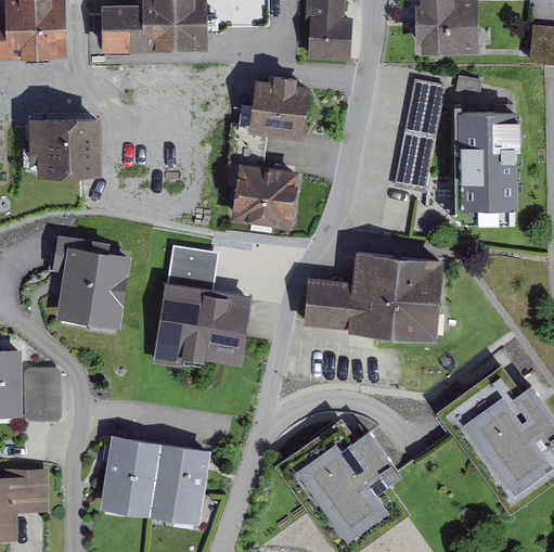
[(0,56),(66,55),(64,0),(4,0),(5,16),(0,16),(0,56)]
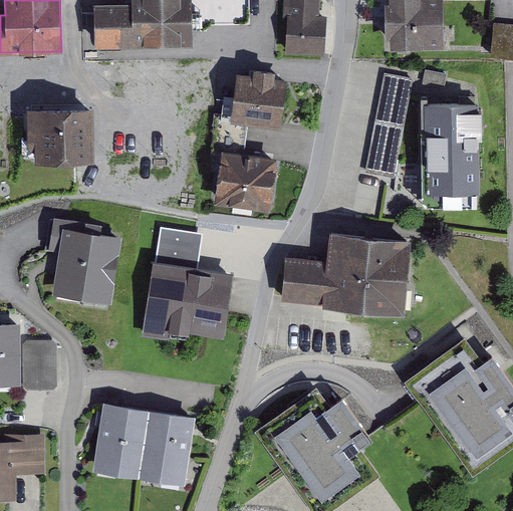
[(93,5),(94,47),(192,46),(192,32),(205,32),(210,26),(249,26),(248,0),(132,0),(133,5),(93,5)]
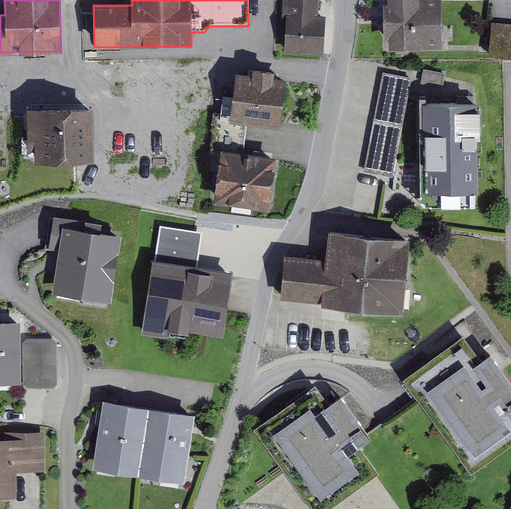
[(318,0),(282,0),(281,22),(285,22),(283,54),(322,57),(324,19),(317,18),(318,0)]
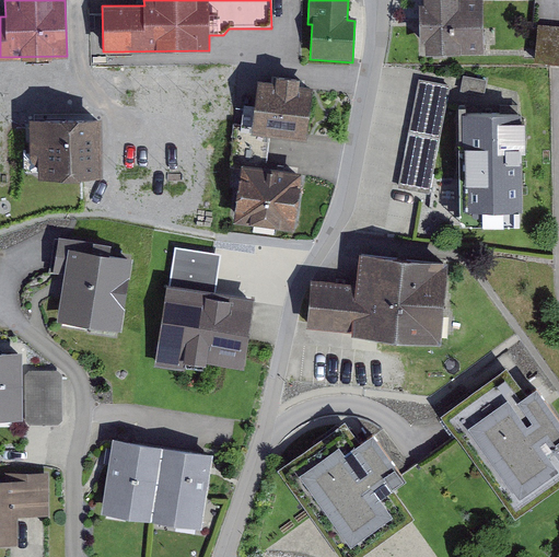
[(422,0),(423,3),(418,3),(419,42),(424,42),(424,54),(484,53),(482,0),(422,0)]
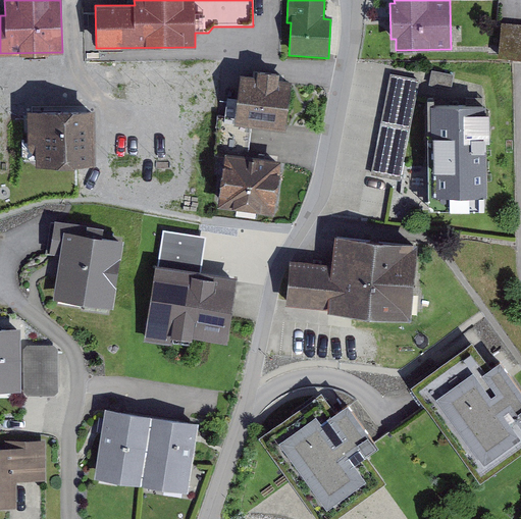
[(520,27),(501,24),(498,59),(520,61),(520,27)]
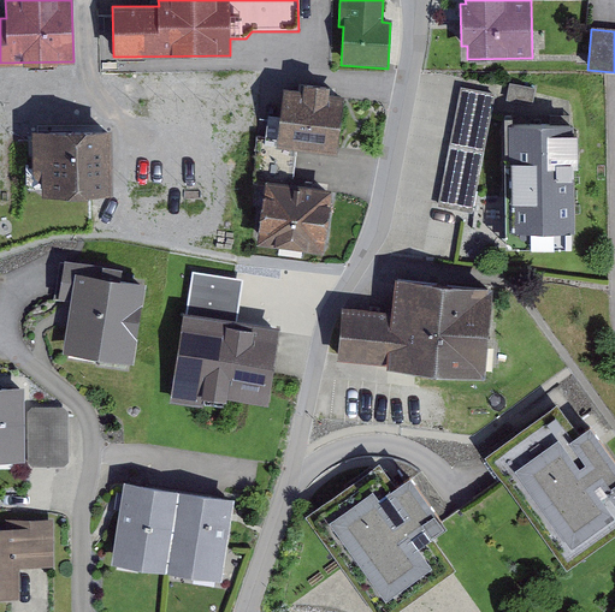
[(302,91),(283,88),(279,118),(276,148),(296,150),(337,155),(344,96),(329,94),(330,87),(303,84),(302,91)]
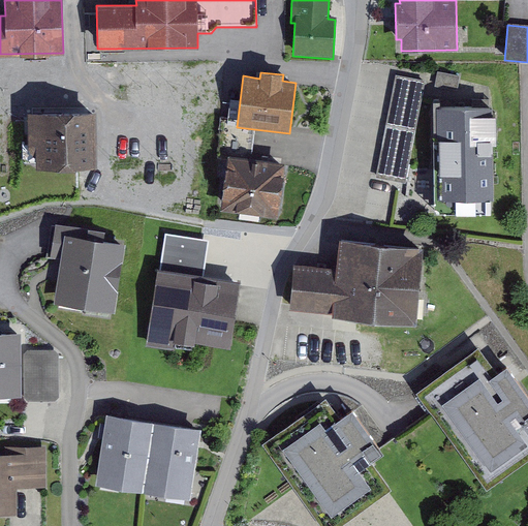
[(459,79),(437,73),(434,89),(456,93),(459,79)]
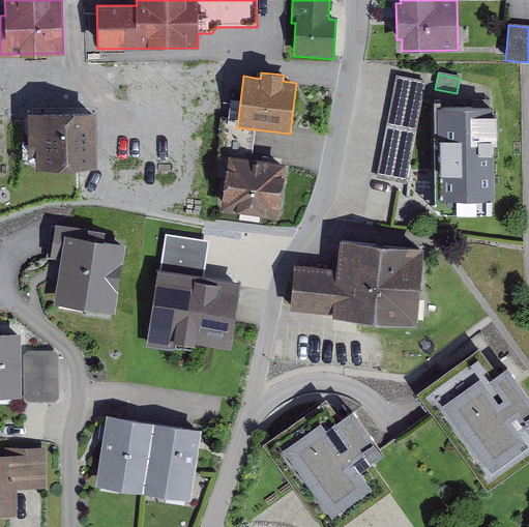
[(395,78),(385,127),(415,134),(425,83),(395,78)]
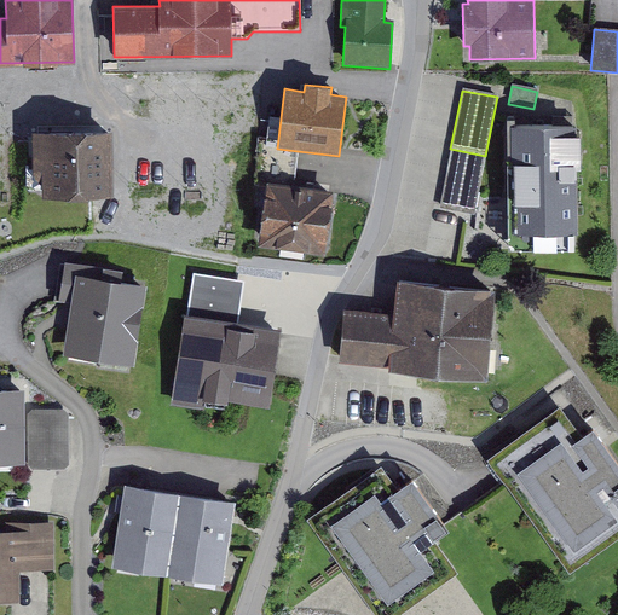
[(294,186),(298,151),(277,149),(281,119),(269,117),(265,140),(258,139),(254,187),(265,190),(266,183),(294,186)]
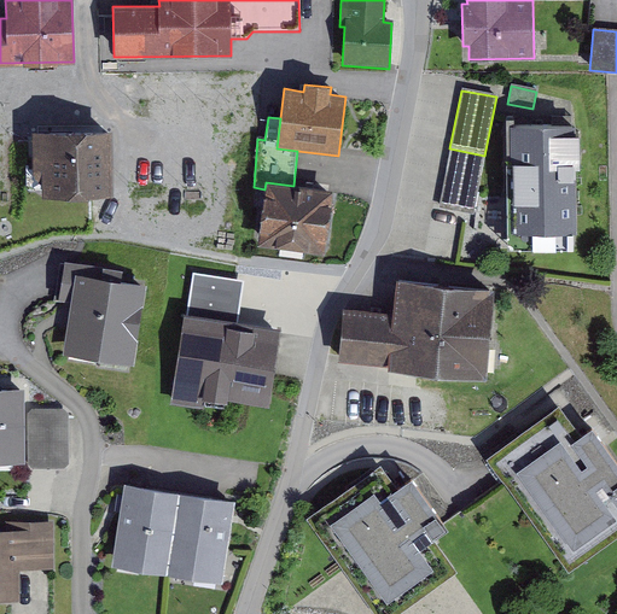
[(570,117),(505,118),(507,250),(576,249),(574,123),(571,123),(570,117)]
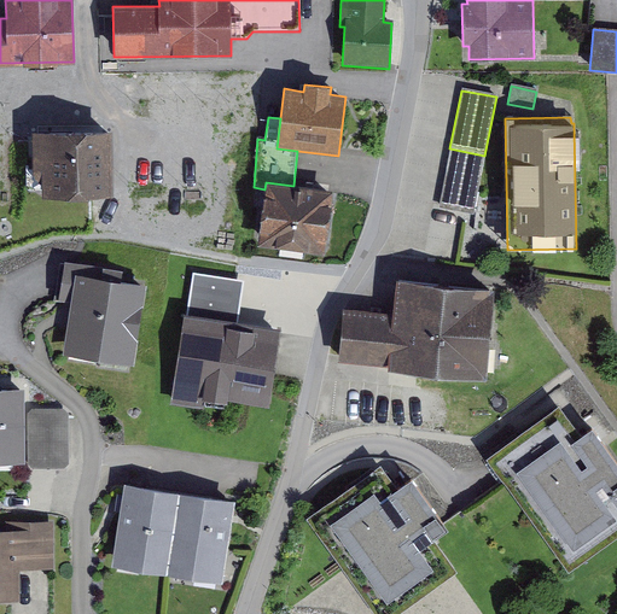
[(112,128),(31,130),(31,174),(42,174),(42,197),(114,196),(112,128)]
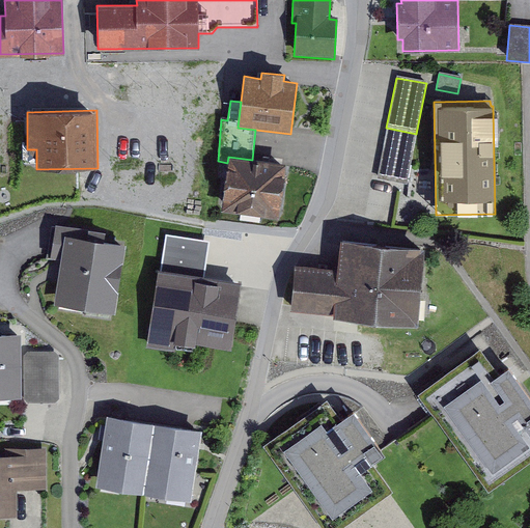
[(384,146),(377,181),(406,187),(413,153),(384,146)]
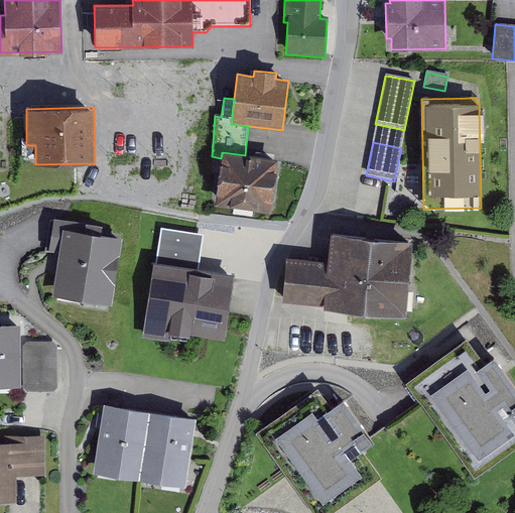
[(221,158),(214,206),(270,213),(277,159),(245,155),(222,152),(221,158)]
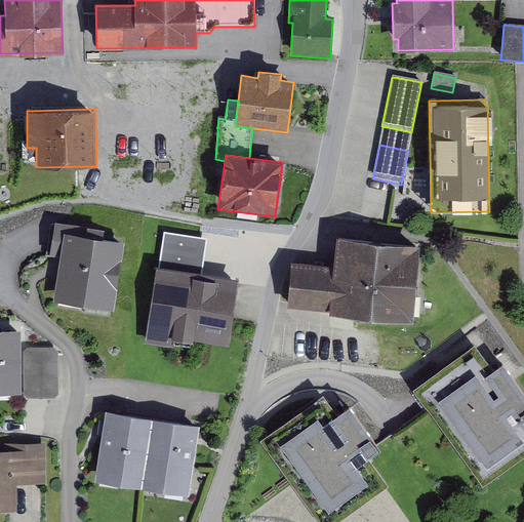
[(59,261),(53,303),(113,312),(124,243),(103,240),(104,231),(53,223),(47,258),(59,261)]
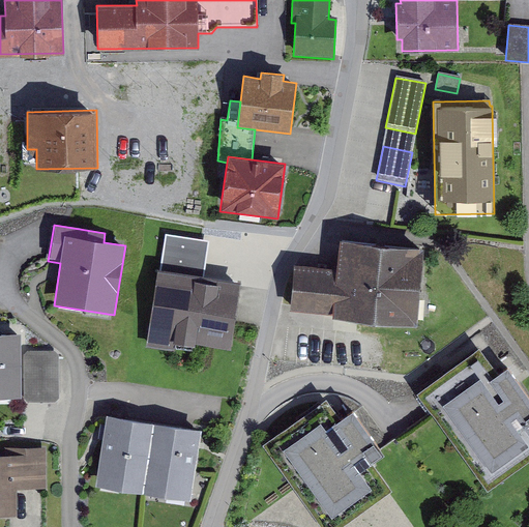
[(294,266),(290,311),(332,315),(331,318),(418,326),(425,247),(340,239),(336,270),(294,266)]
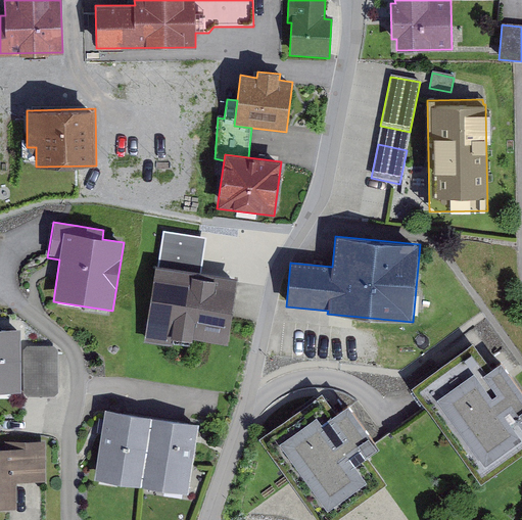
[(239,278),(154,265),(143,344),(172,348),(173,340),(192,343),(192,341),(229,346),(239,278)]
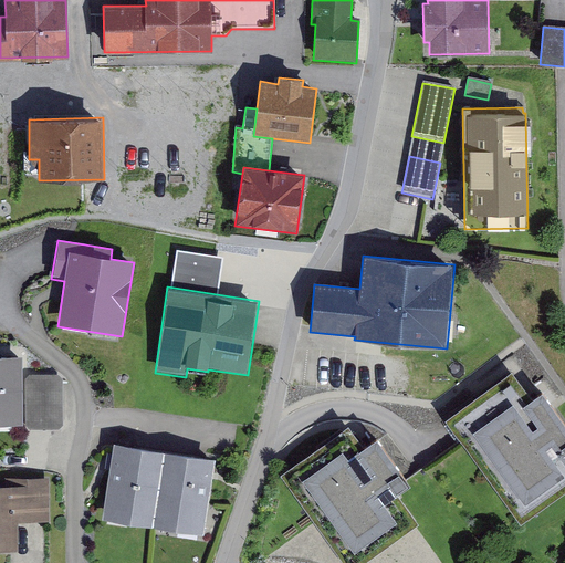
[(0,426),(23,426),(23,357),(0,356),(0,426)]
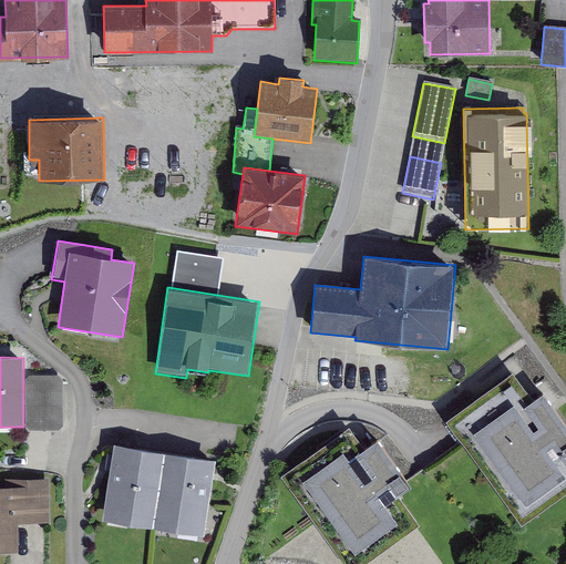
[(513,375),(446,421),(522,526),(565,494),(565,424),(543,392),(532,400),(513,375)]
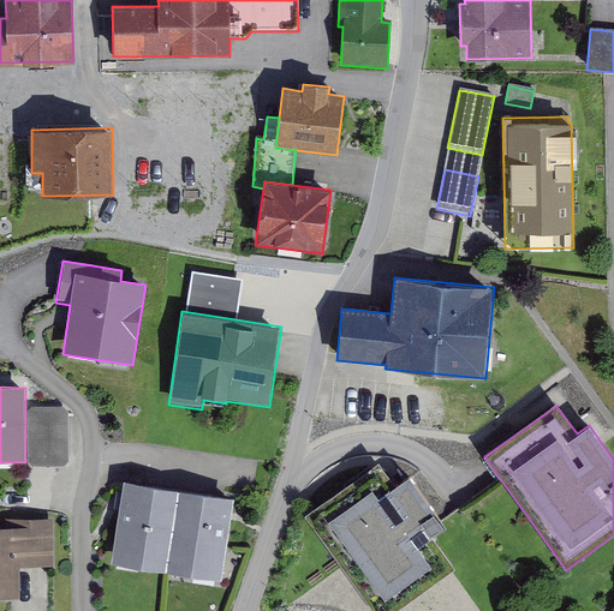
[(31,409),(27,414),(27,465),(31,469),(64,469),(69,465),(67,414),(64,409),(31,409)]
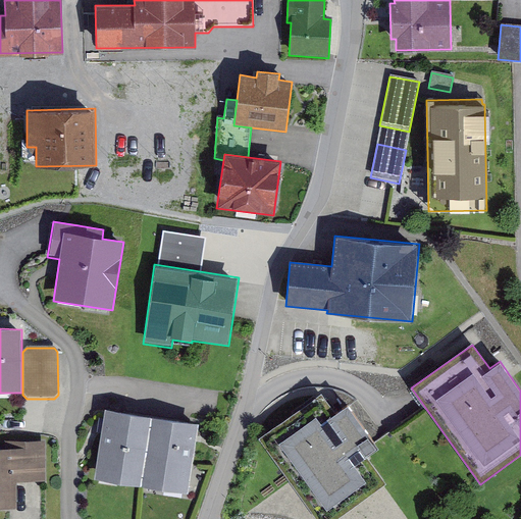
[(320,394),(259,438),(317,518),(336,518),(385,484),(366,457),(379,448),(348,404),(334,413),(320,394)]
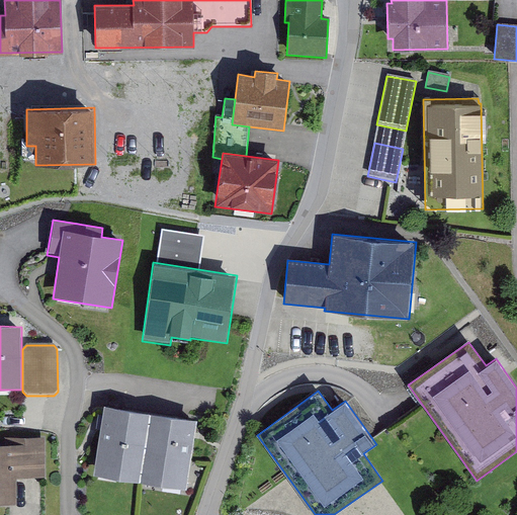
[(150,414),(103,407),(92,477),(139,484),(150,414)]
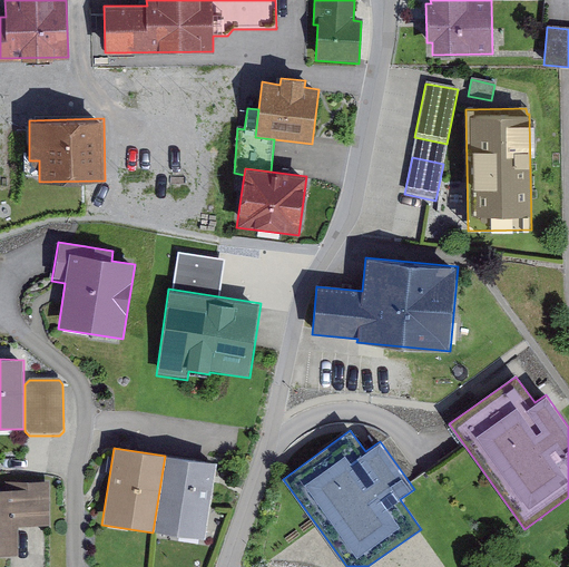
[(205,541),(216,463),(165,456),(153,533),(205,541)]
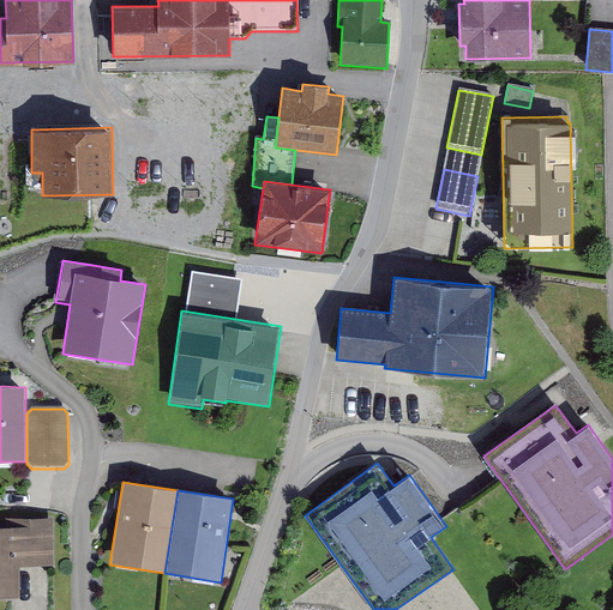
[(5,529),(0,527),(0,598),(19,598),(19,569),(54,568),(54,520),(5,520),(5,529)]
